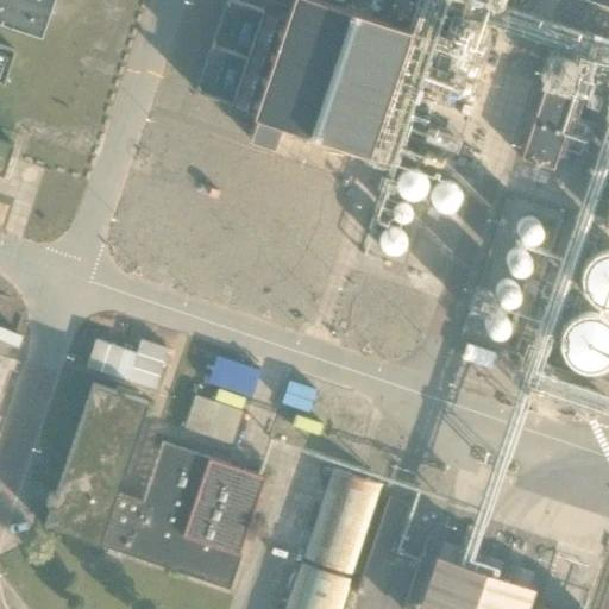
[(0,0),(0,24),(39,37),(51,0),(0,0)]
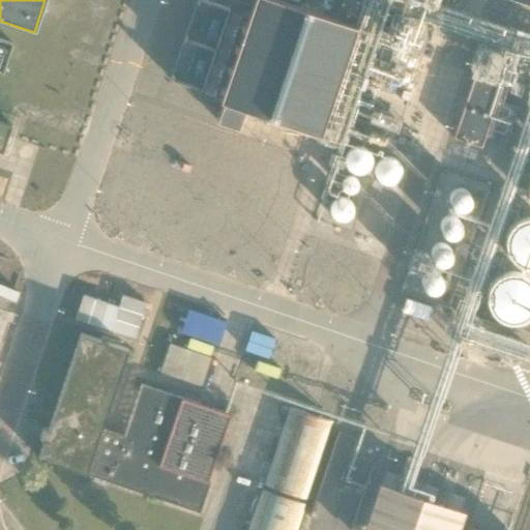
[(243,107),(320,133),(356,25),(282,0),(253,0),(252,4),(219,98),(223,99),(219,110),(216,118),(237,125),(243,107)]
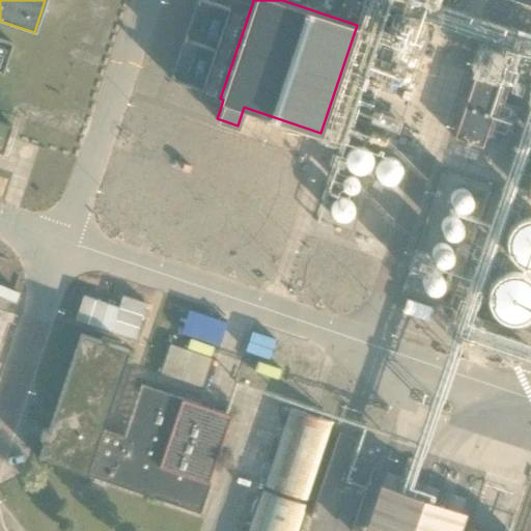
[(454,136),(481,145),(502,85),(475,76),(454,136)]
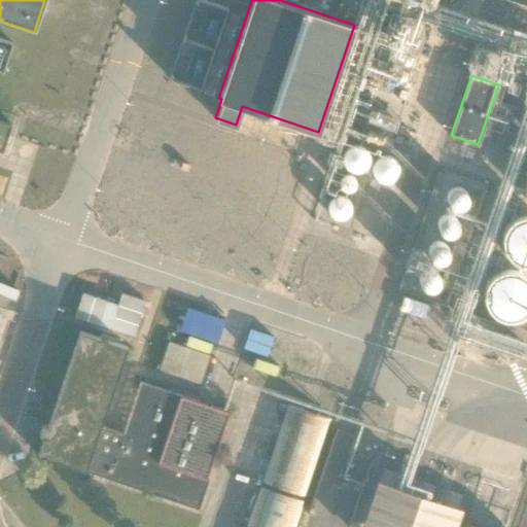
[(0,149),(1,150),(10,125),(0,120),(0,149)]
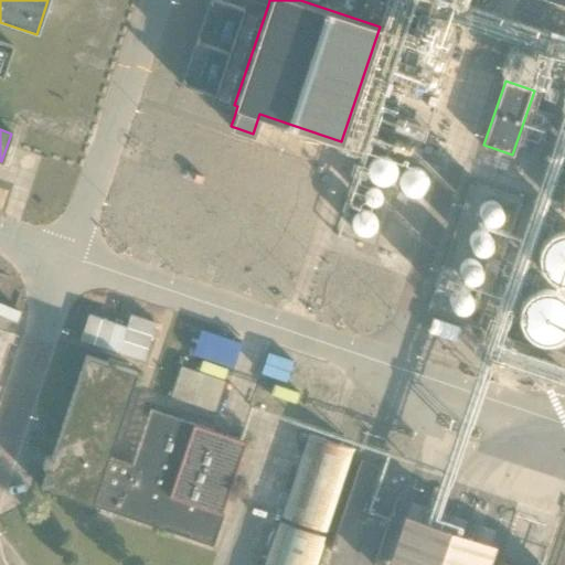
[(425,169),(411,169),(409,188),(423,189),(425,169)]
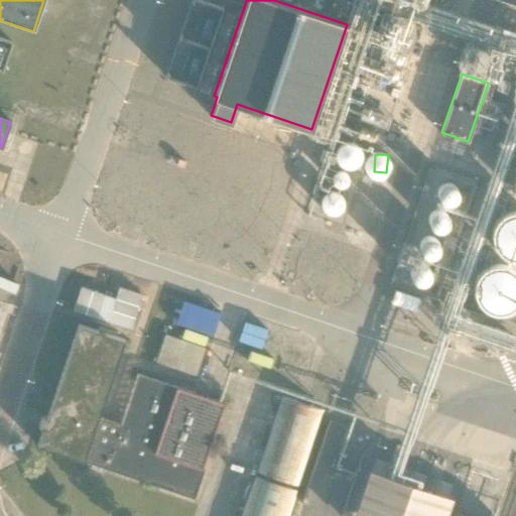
[(444,183),(429,254),(445,257),(461,186),(444,183)]
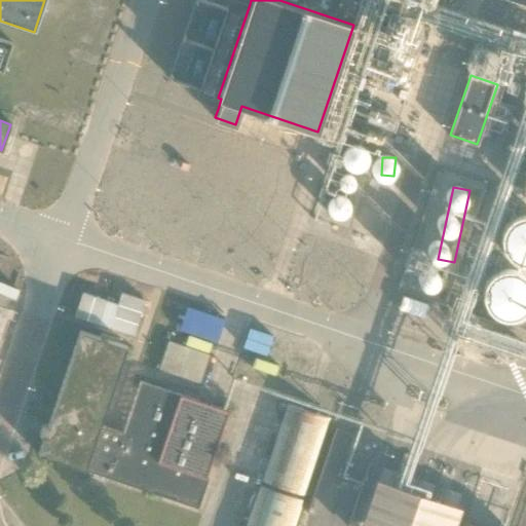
[(525,218),(504,234),(525,263),(525,218)]
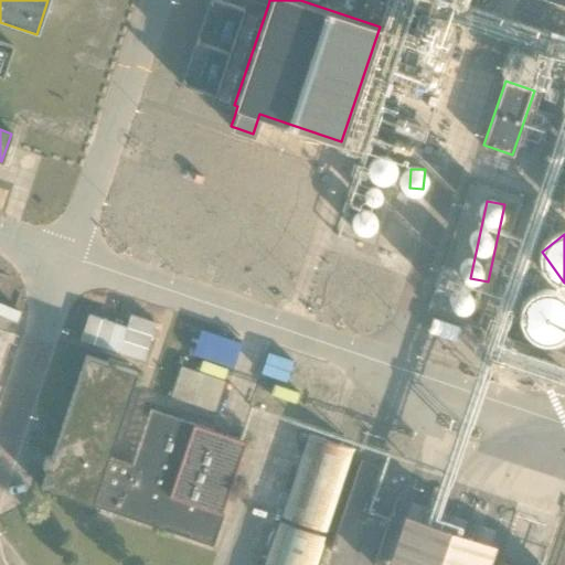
[(564,294),(530,294),(529,336),(564,336),(564,294)]
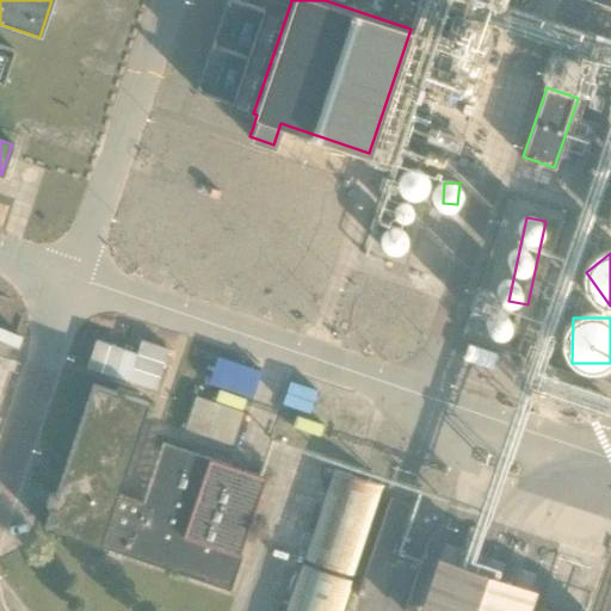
[(463,359),(492,369),(497,353),(468,344),(463,359)]
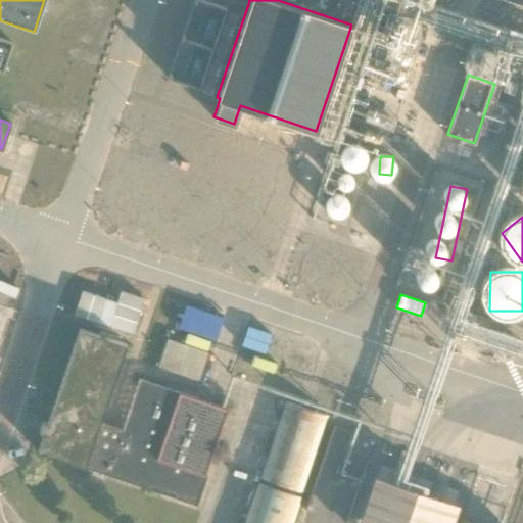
[(43,433),(38,449),(197,504),(207,473),(205,472),(227,408),(140,378),(123,428),(100,420),(127,343),(79,327),(48,422),(44,421),(42,422),(39,430),(40,432),(43,433)]
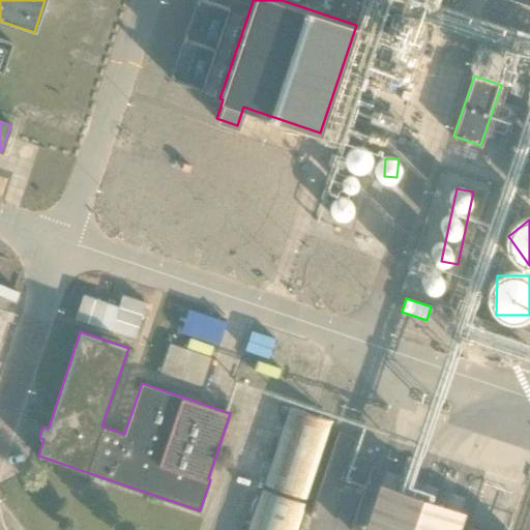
[(159,372),(203,386),(213,358),(170,343),(159,372)]
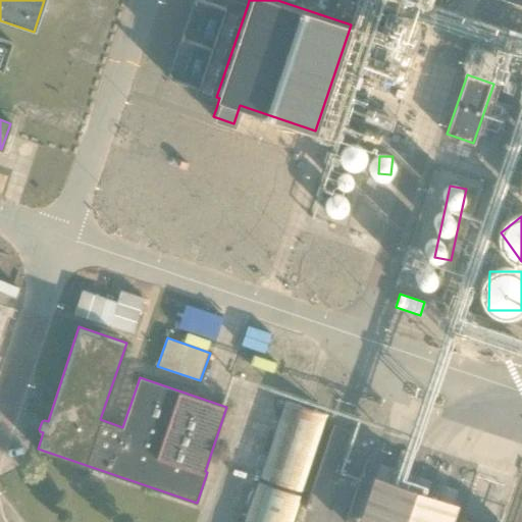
[(327,415),(285,401),(260,477),(302,491),(327,415)]
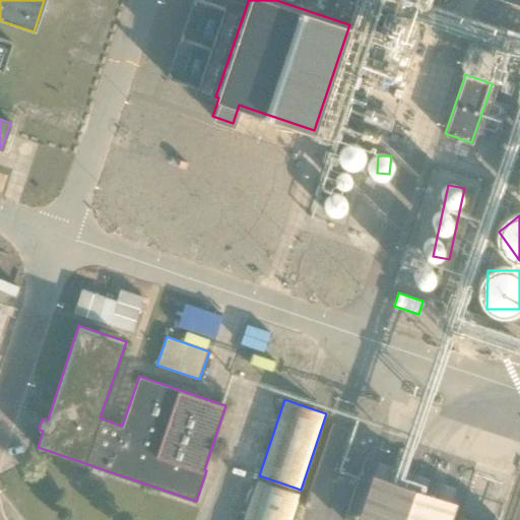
[(449,519),(456,502),(410,486),(371,472),(354,519),(449,519)]
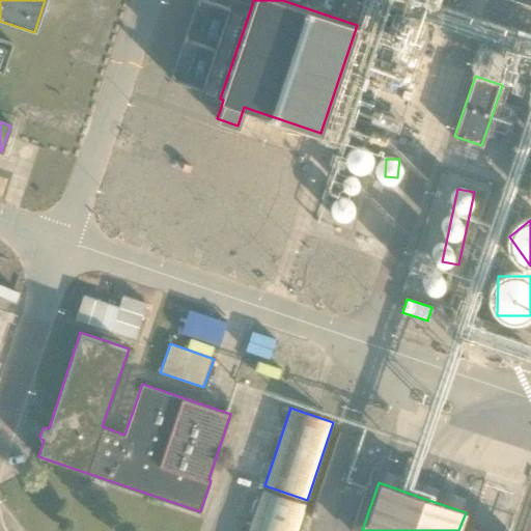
[(248,530),(297,530),(305,505),(262,491),(248,530)]
